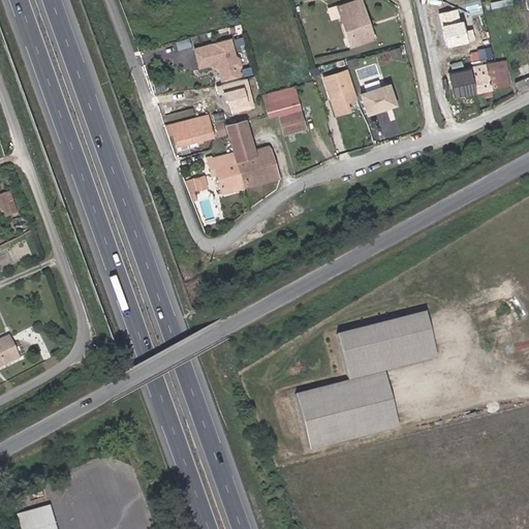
[(373,38),(369,27),(365,28),(359,9),(363,7),(360,0),(358,0),(337,7),(338,7),(340,14),(350,45),(373,38)]
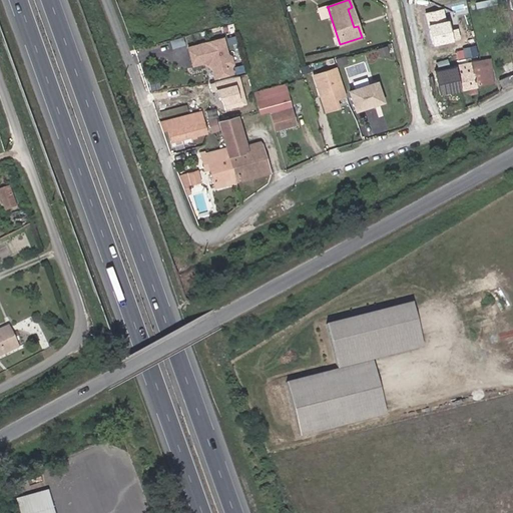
[(488,0),(470,4),(471,9),(496,3),(495,0),(488,0)]
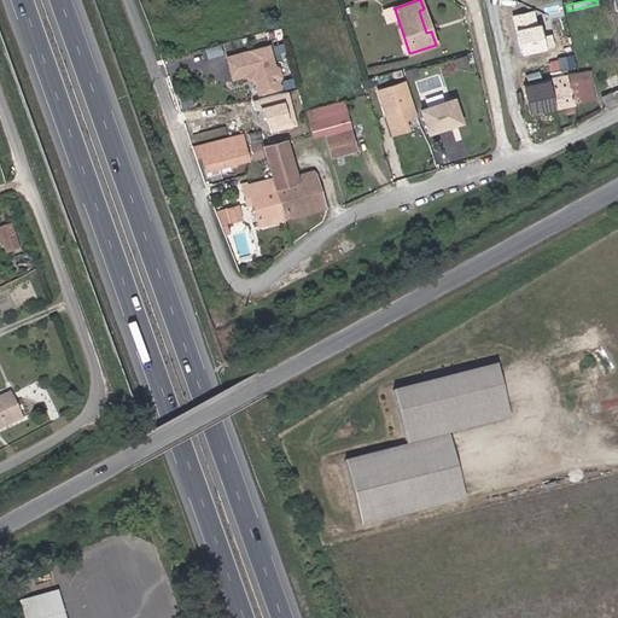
[(397,17),(395,9),(386,12),(389,21),(397,17)]
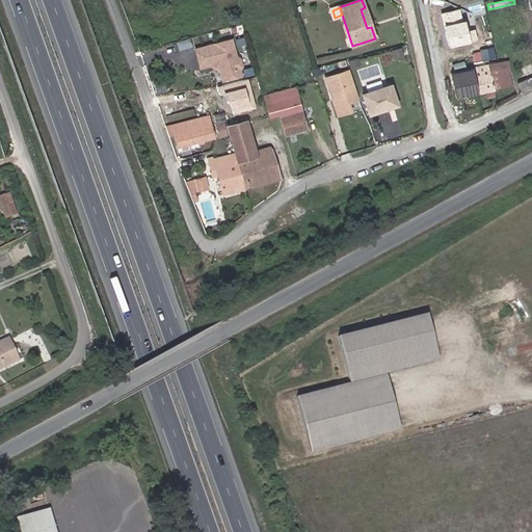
[(371,27),(365,7),(361,9),(367,28),(371,27)]
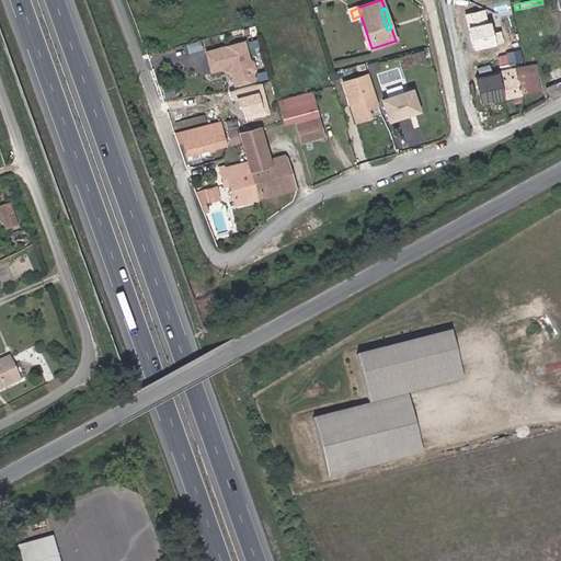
[(204,53),(210,72),(219,69),(224,68),(225,65),(230,67),(229,69),(230,71),(233,84),(254,79),(251,71),(253,67),(251,59),(248,58),(242,41),(222,46),(221,46),(217,47),(216,48),(204,53)]
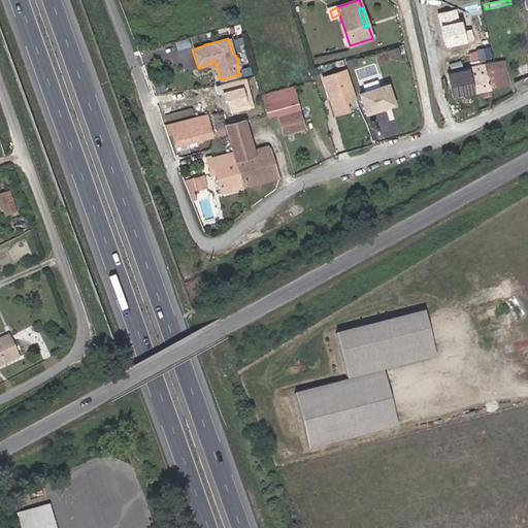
[(507,86),(502,61),(496,62),(498,74),(503,73),(505,86),(507,86)]
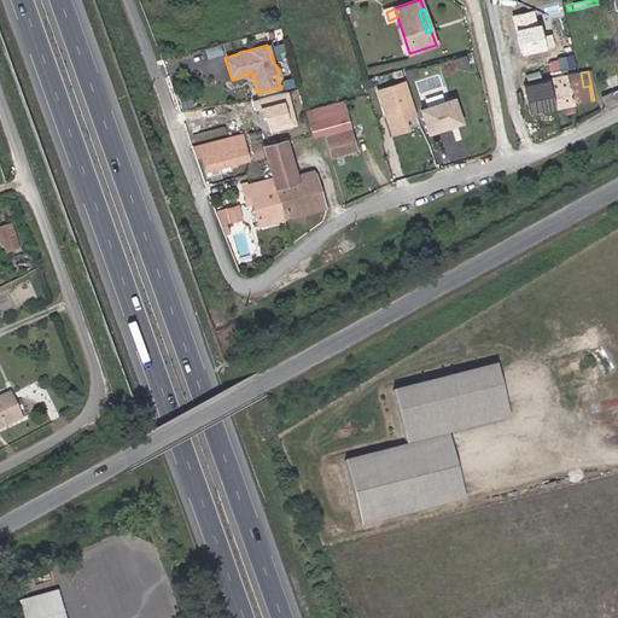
[(592,100),(589,86),(583,87),(581,73),(549,79),(555,109),(565,106),(566,112),(573,110),(572,105),(592,100)]
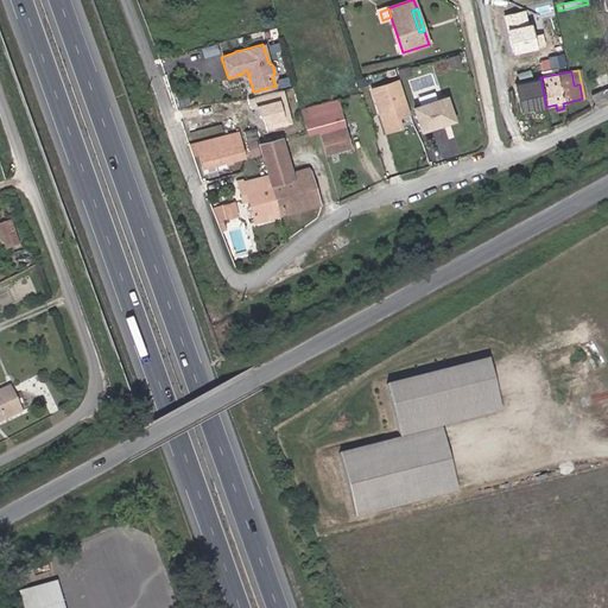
[(607,86),(607,82),(606,75),(594,80),(599,90),(607,86)]
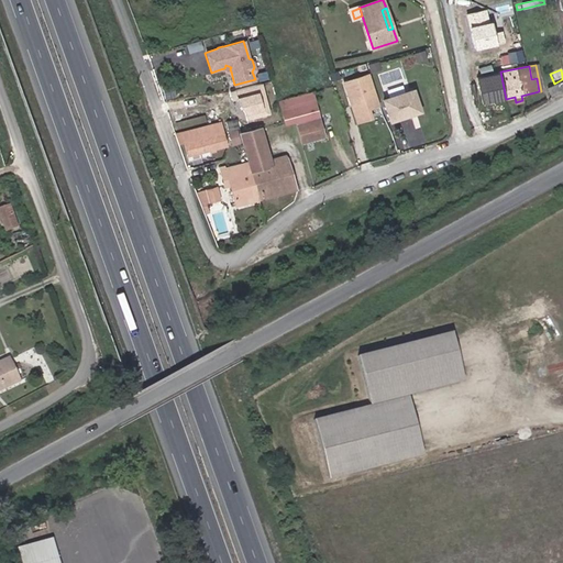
[(506,99),(500,72),(476,77),(482,105),(506,99)]
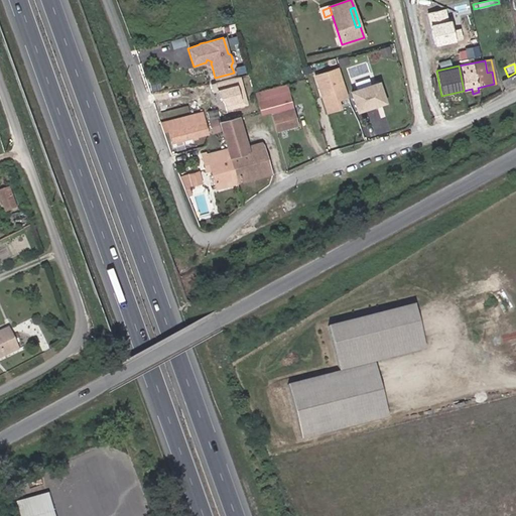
[(347,97),(338,68),(314,75),(327,112),(340,108),(337,100),(347,97)]
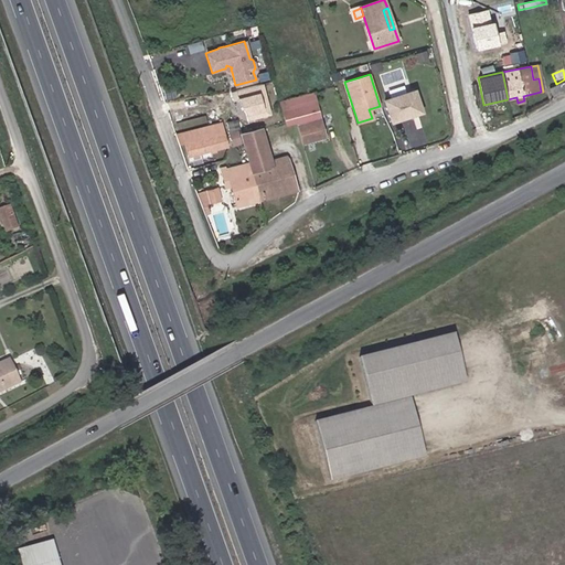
[(553,96),(564,91),(564,87),(563,82),(550,88),(553,96)]
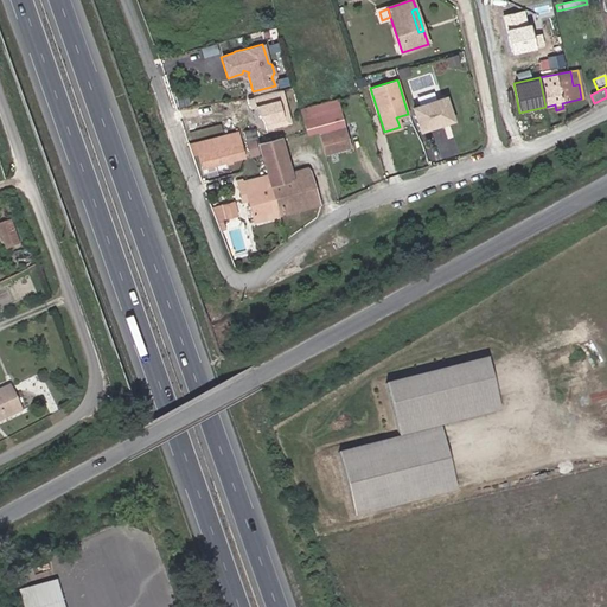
[(453,120),(445,97),(414,108),(420,128),(438,122),(439,125),(453,120)]
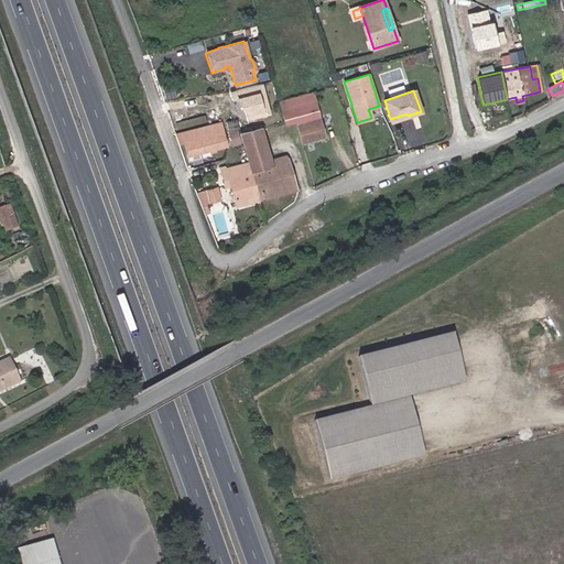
[(324,137),(315,102),(316,101),(314,93),(279,101),(284,122),(295,119),(302,142),(324,137)]
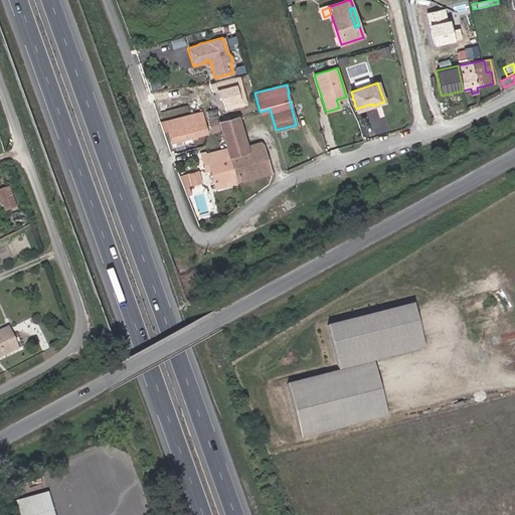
[(205,128),(203,122),(200,114),(183,119),(186,127),(170,131),(172,142),(202,134),(201,129),(205,128)]
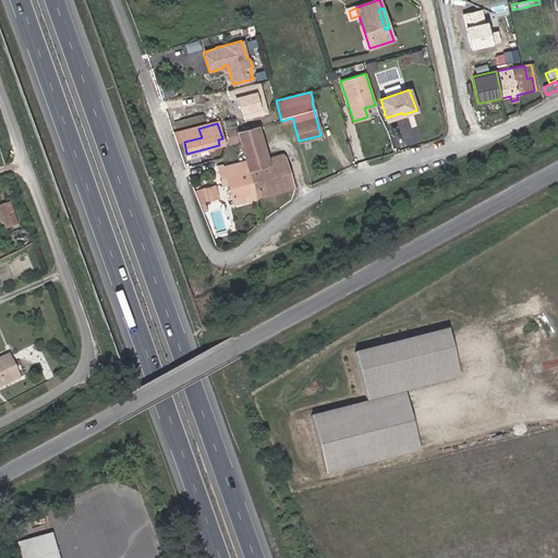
[(292,189),(283,156),(281,155),(265,159),(262,147),(256,126),(238,133),(245,161),(256,198),(292,189)]
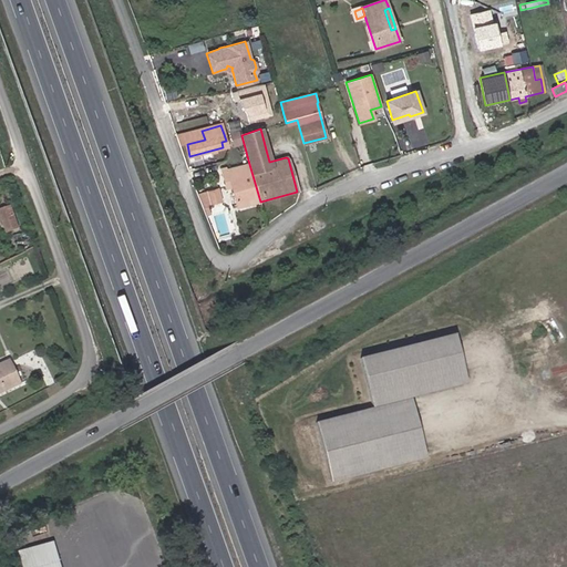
[(205,140),(202,131),(184,135),(187,144),(205,140)]
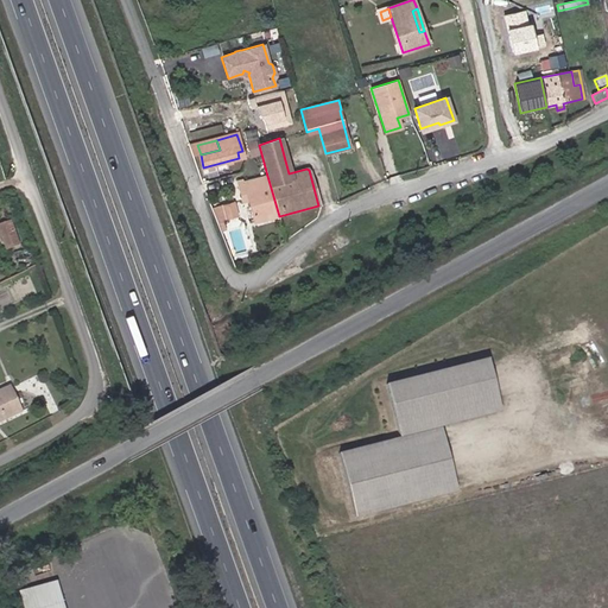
[(279,216),(267,176),(242,183),(242,179),(238,182),(241,197),(249,196),(251,200),(249,200),(255,222),(279,216)]
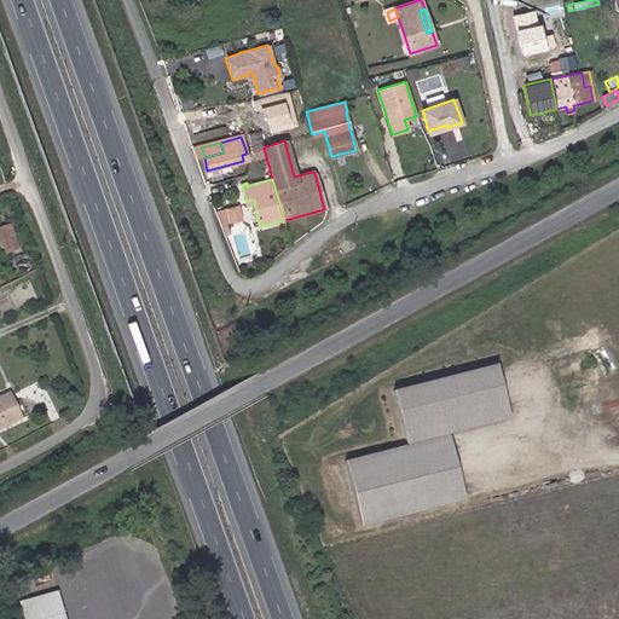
[(218,209),(223,225),(246,219),(241,203),(218,209)]
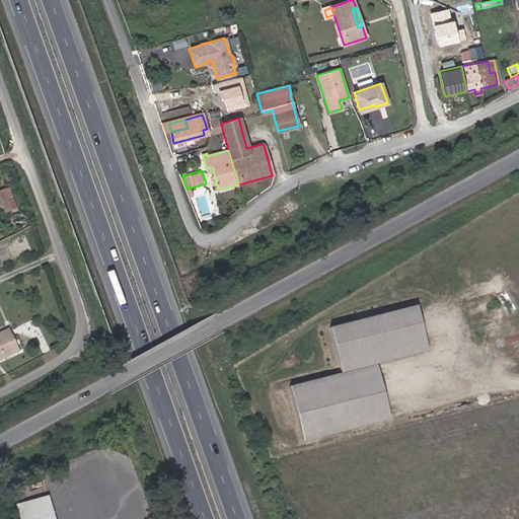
[(194,196),(191,189),(184,191),(188,199),(194,196)]
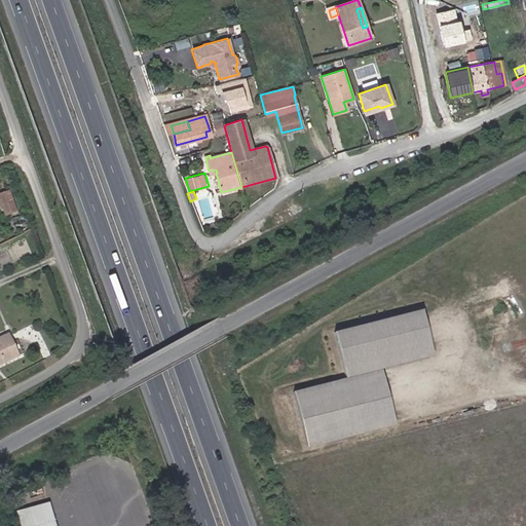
[(14,212),(8,192),(0,194),(0,199),(5,215),(14,212)]
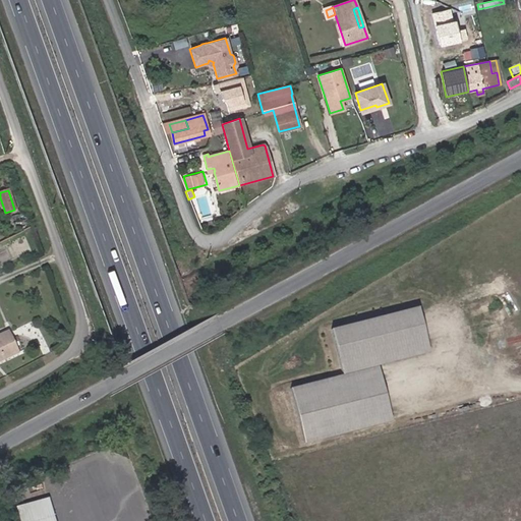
[(25,220),(23,213),(11,217),(13,224),(25,220)]
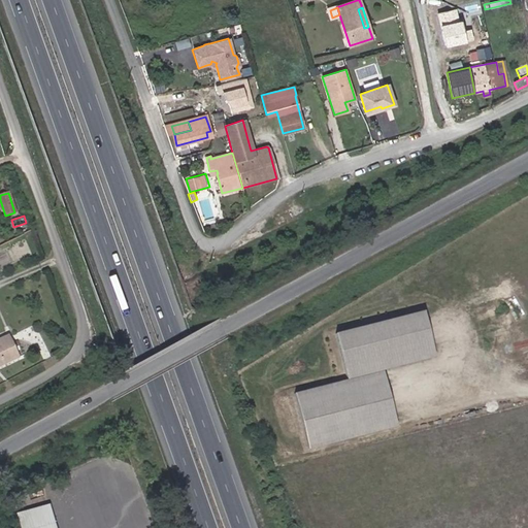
[(334,332),(345,377),(293,390),(306,446),(394,424),(381,368),(433,356),(422,310),(334,332)]
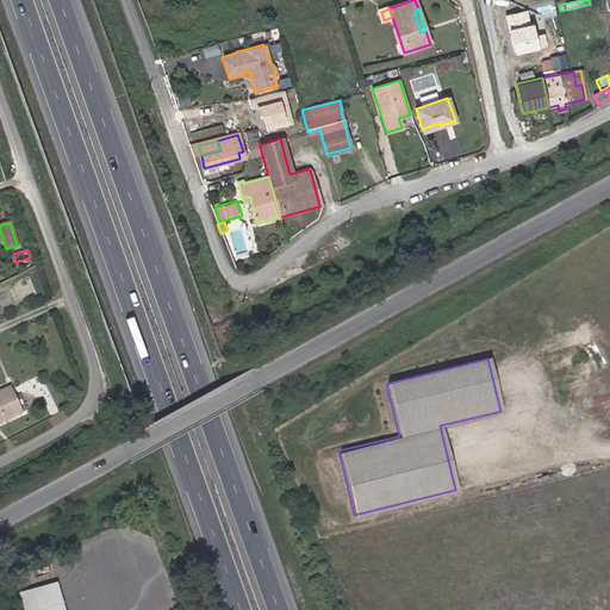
[(0,422),(20,412),(8,387),(0,391),(0,422)]
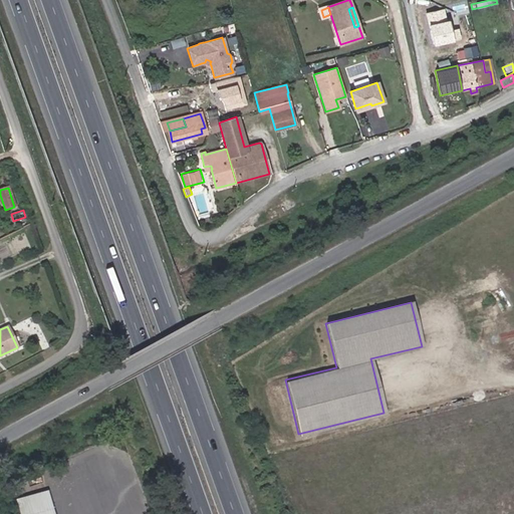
[(53,513),(47,491),(15,500),(18,513),(53,513)]
